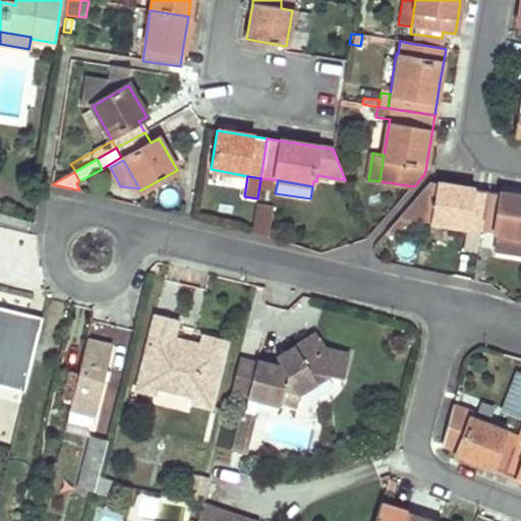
[(437,182),(432,181),(429,180),(399,217),(410,219),(466,229),(480,231),(486,190),(472,188),(471,193),(457,191),(458,185),(437,182)]
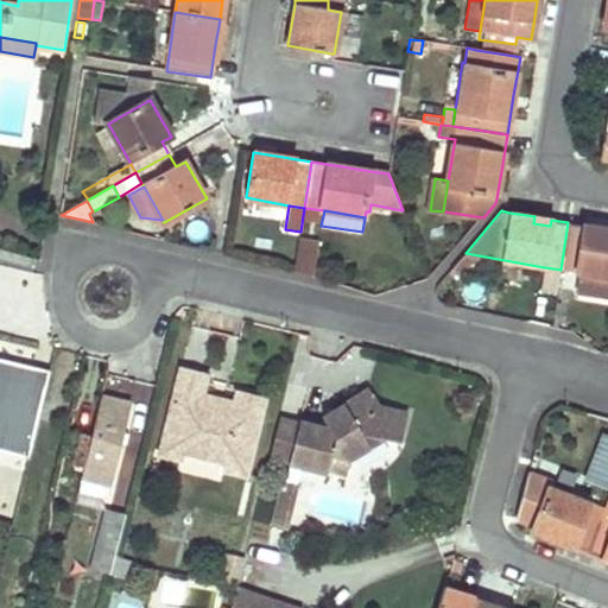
[(586,226),(568,222),(561,270),(578,272),(589,274),(587,292),(607,295),(607,228),(603,228),(602,234),(584,232),(586,226)]
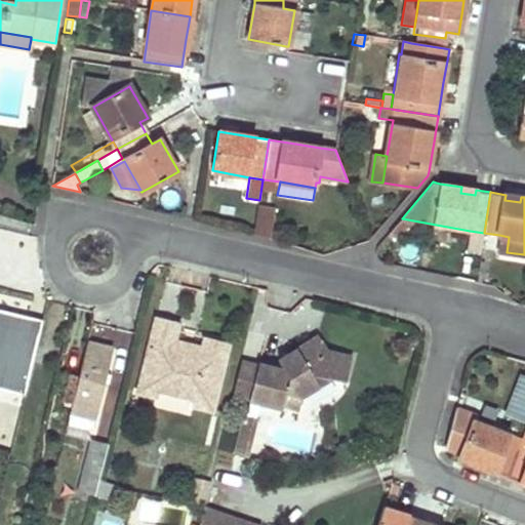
[(269,239),(274,207),(258,205),(254,235),(269,239)]
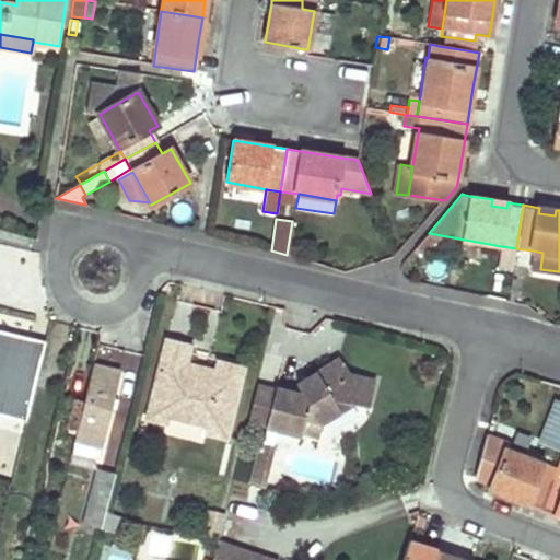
[(441,235),(429,233),(416,248),(423,255),(441,235)]
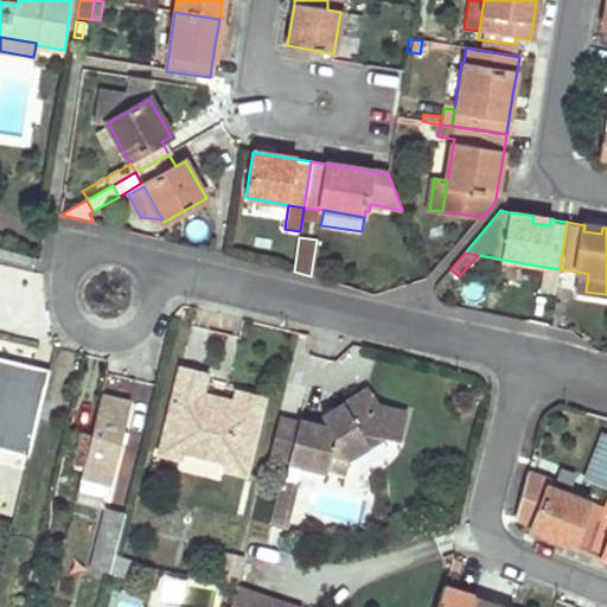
[(555,292),(560,269),(543,267),(540,288),(555,292)]
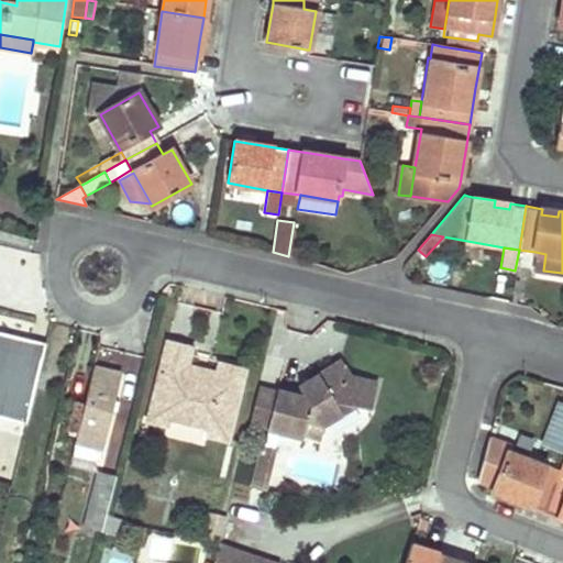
[(543,271),(545,254),(536,252),(533,268),(543,271)]
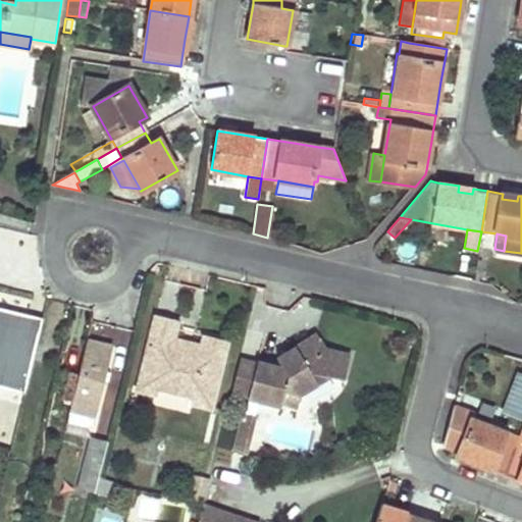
[(478,282),(481,266),(475,265),(473,280),(478,282)]
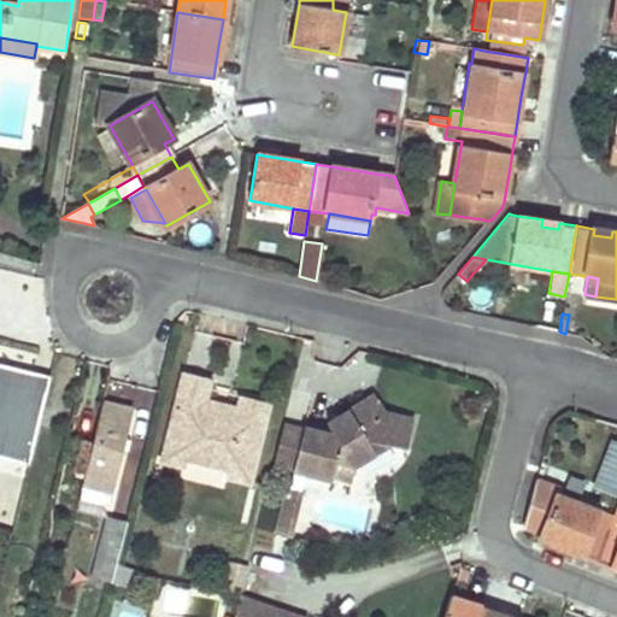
[(33,371),(0,363),(0,457),(29,464),(39,424),(11,418),(13,407),(24,410),(33,371)]
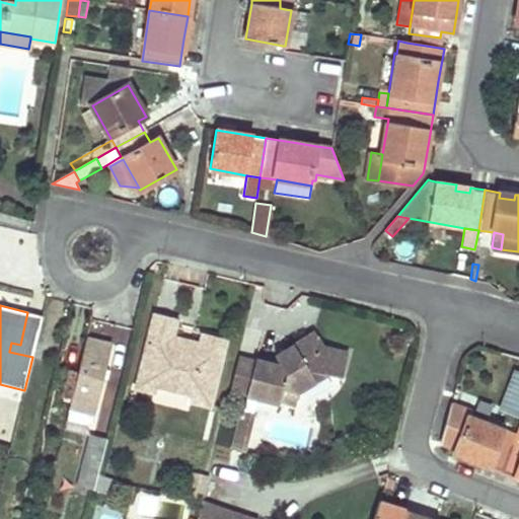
[(32,357),(43,316),(27,312),(20,345),(11,343),(9,352),(32,357)]
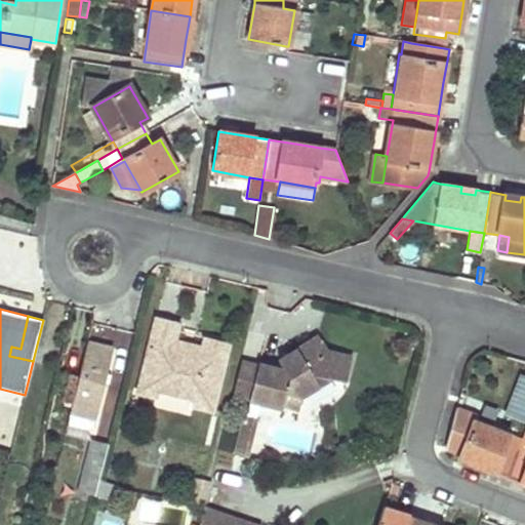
[(211,411),(229,344),(205,337),(202,348),(175,341),(177,331),(179,323),(156,317),(136,392),(156,397),(157,392),(194,402),(193,406),(211,411)]
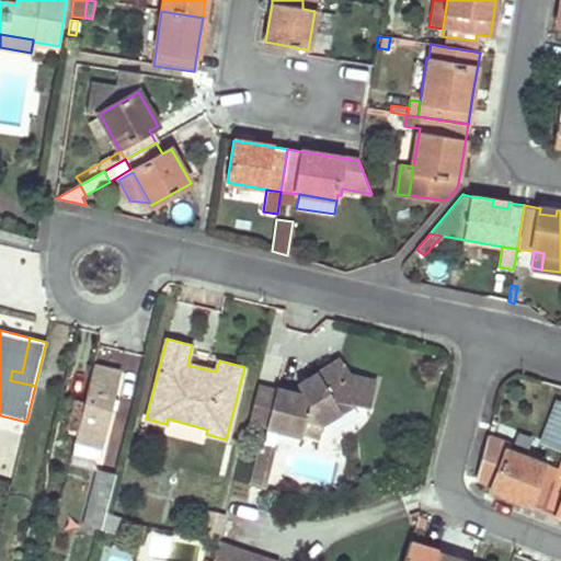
[(219,361),(190,354),(187,365),(216,371),(219,361)]
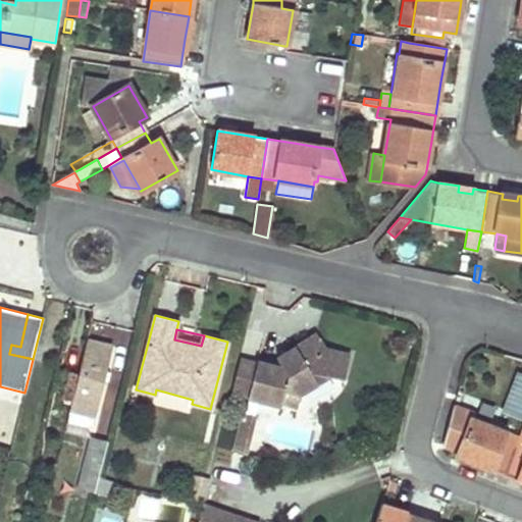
[(325,347),(316,332),(289,351),(291,354),(289,361),(284,364),(281,366),(259,361),(250,396),(284,405),(284,402),(301,406),(303,393),(330,374),(344,377),(350,352),(325,347)]
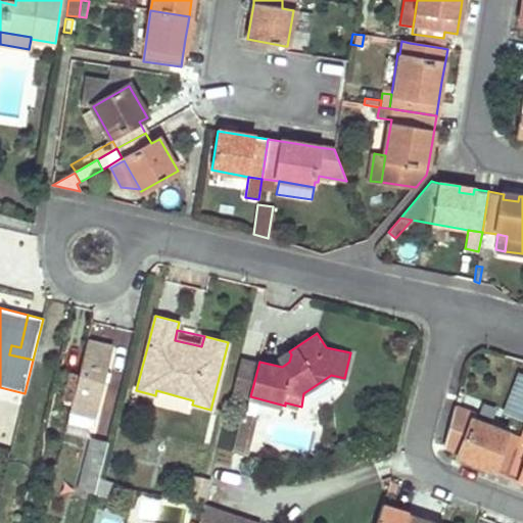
[(111,346),(88,340),(70,412),(66,424),(82,428),(91,427),(111,346)]
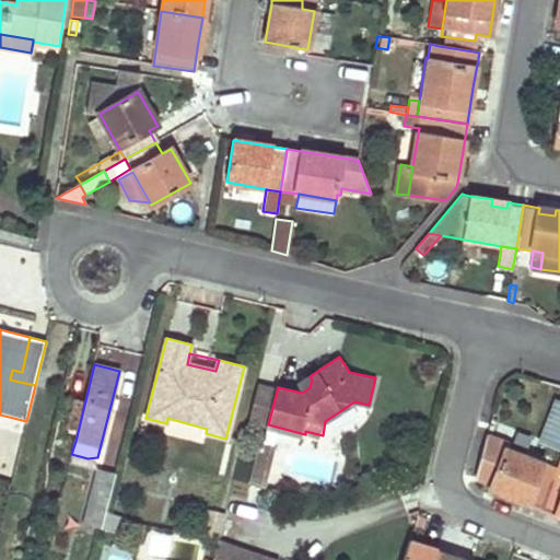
[(312,380),(310,376),(299,383),(305,391),(310,387),(312,380)]
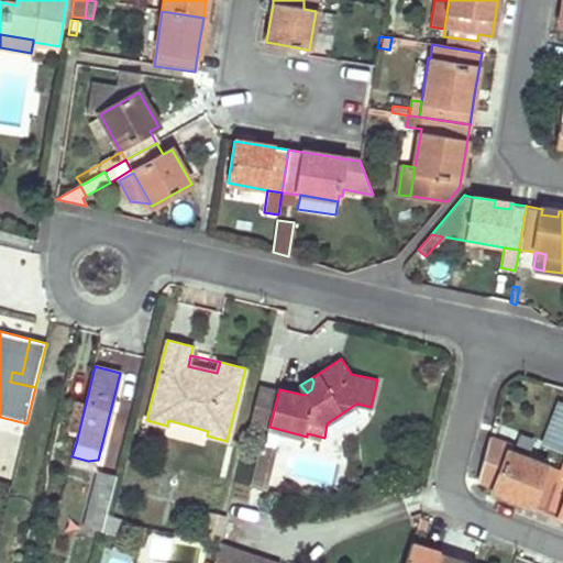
[(269,427),(279,389),(260,384),(250,422),(269,427)]
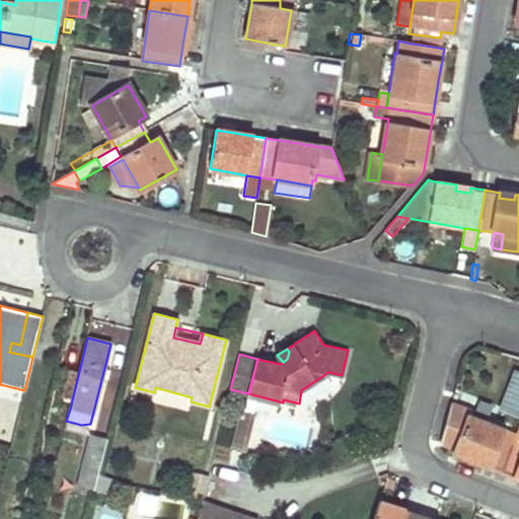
[(518,372),(515,371),(502,410),(518,415),(518,372)]
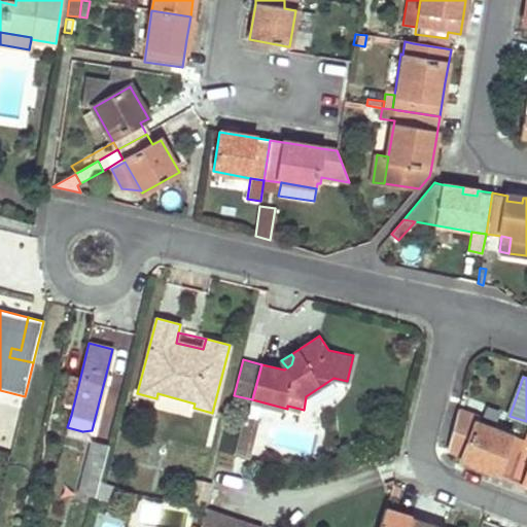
[(489,408),(483,424),(494,428),(501,412),(489,408)]
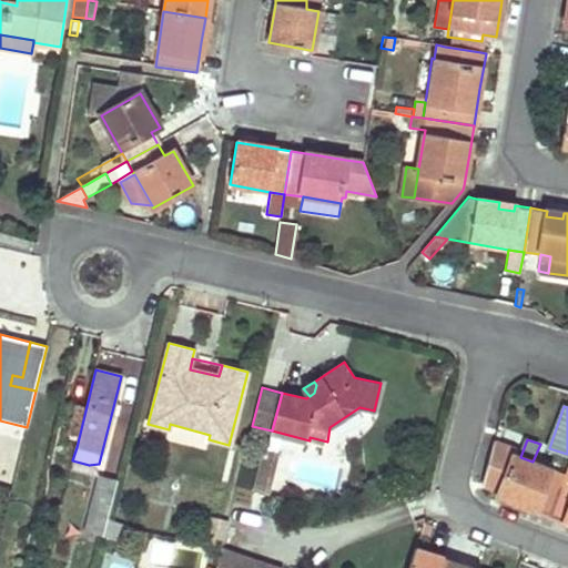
[(550,516),(566,475),(533,462),(520,457),(511,454),(514,448),(495,440),(483,483),(498,489),(496,494),(517,503),(519,496),(534,503),(531,508),(550,516)]
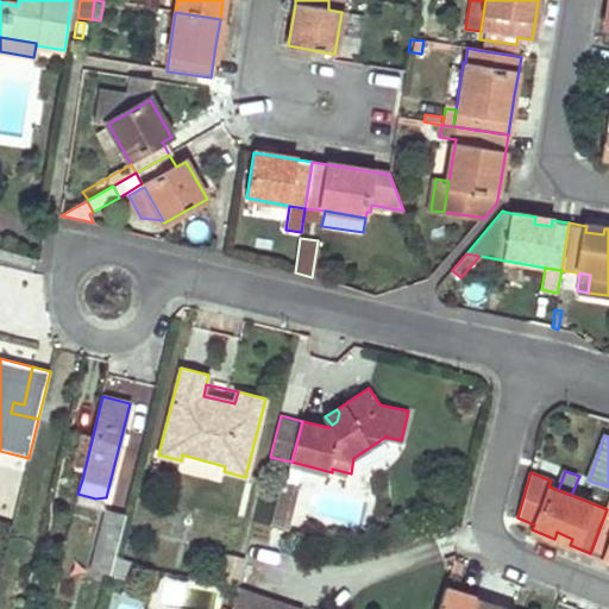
[(287,527),(299,482),(284,478),(272,523),(287,527)]
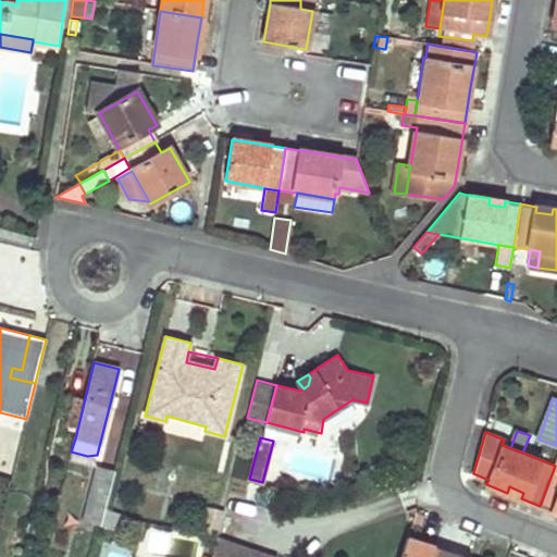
[(97,469),(87,456),(71,452),(69,462),(97,469)]
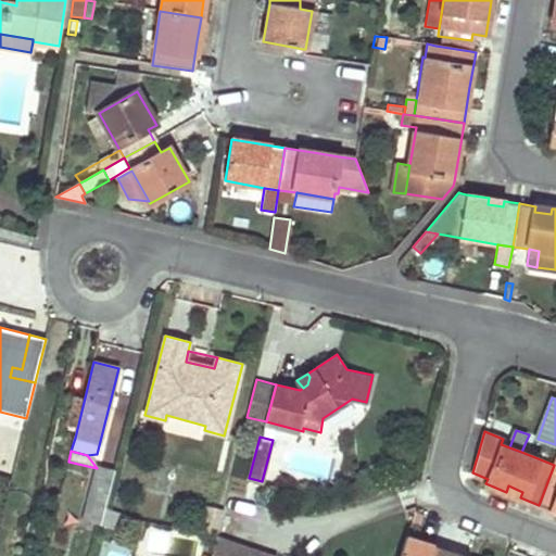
[(86,520),(92,521),(99,523),(104,504),(113,469),(98,465),(97,468),(88,498),(91,500),(86,520)]
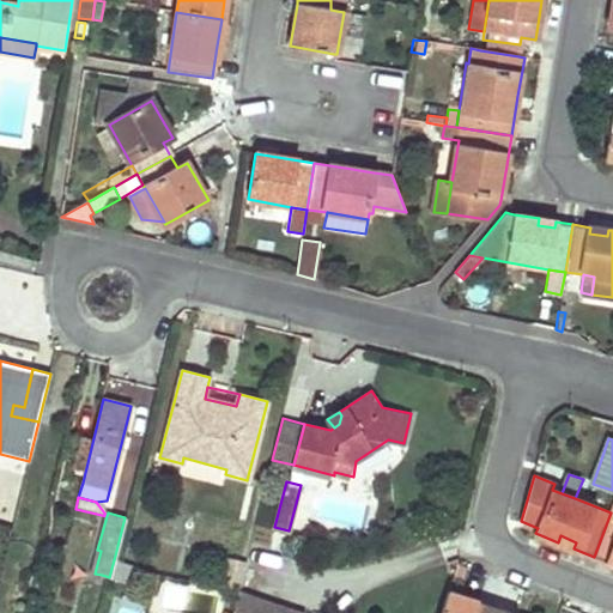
[(612,513),(611,513),(594,557),(608,562),(611,556),(612,556),(612,513)]
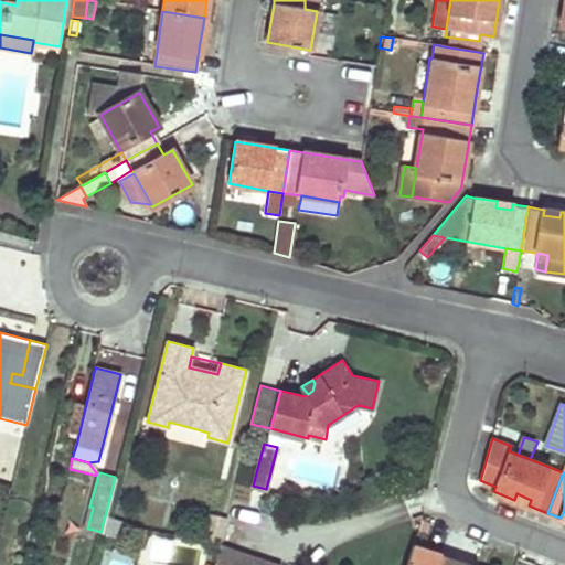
[(121,519),(106,512),(100,532),(115,537),(121,519)]
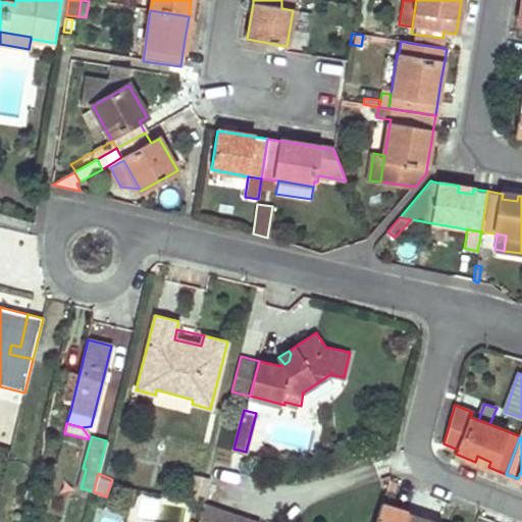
[(191,476),(185,499),(202,503),(207,480),(191,476)]
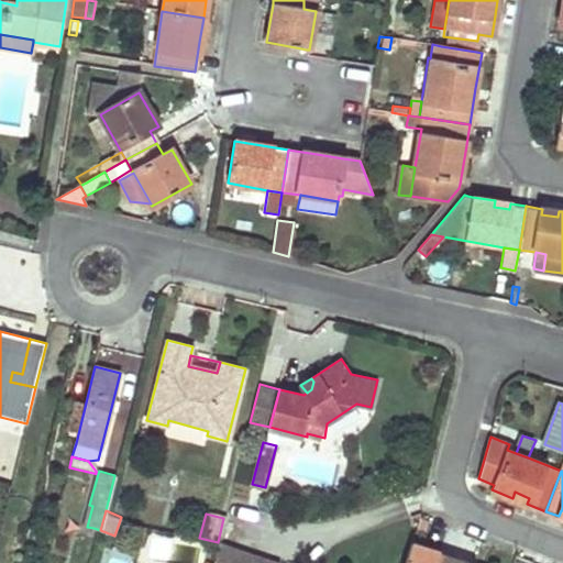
[(437,562),(441,553),(411,543),(405,562),(437,562)]
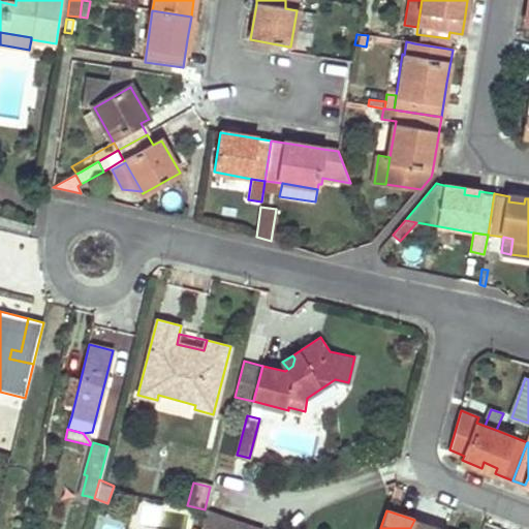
[(222,516),(214,514),(205,511),(199,528),(231,528),(235,521),(222,517),(222,516)]
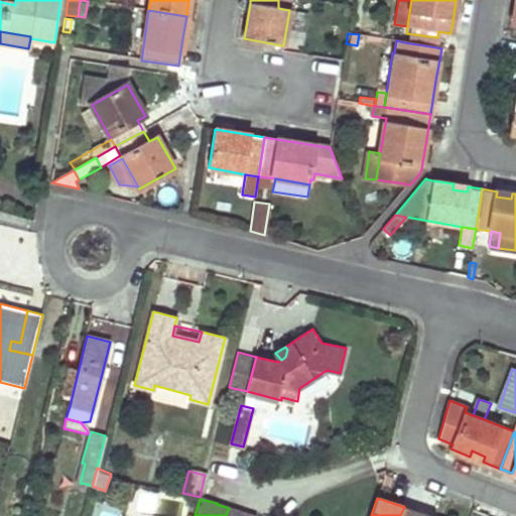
[(400,515),(433,515),(404,507),(400,515)]
